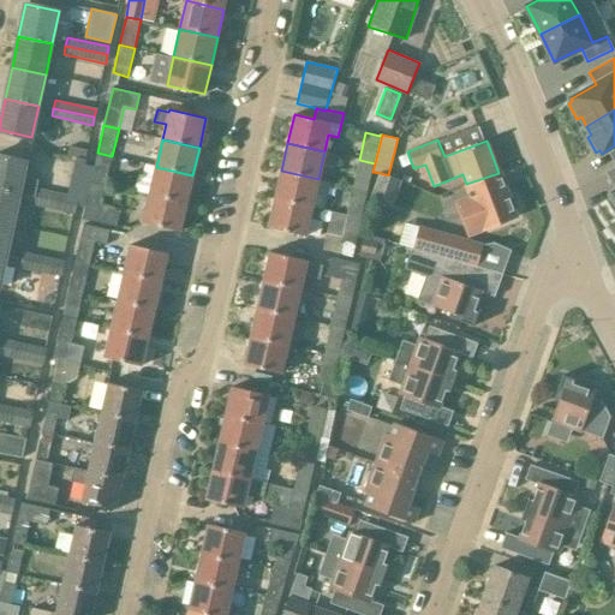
[(106,184),(112,156),(97,153),(91,180),(106,184)]
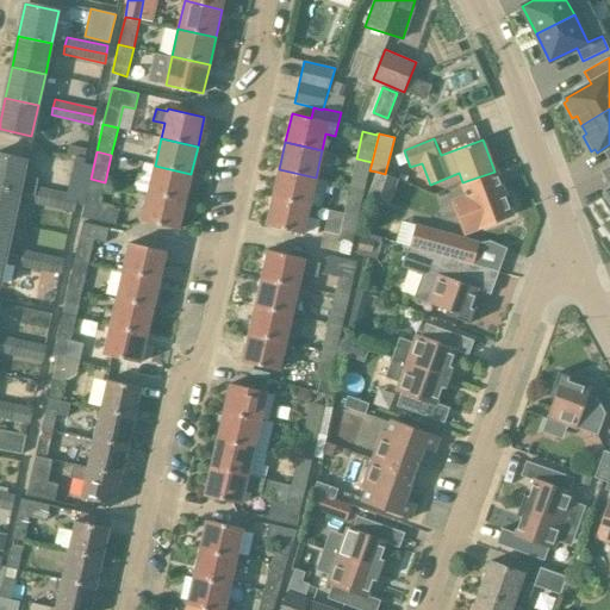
[(0,187),(20,192),(35,195),(36,187),(38,180),(23,176),(26,161),(0,155),(0,187)]
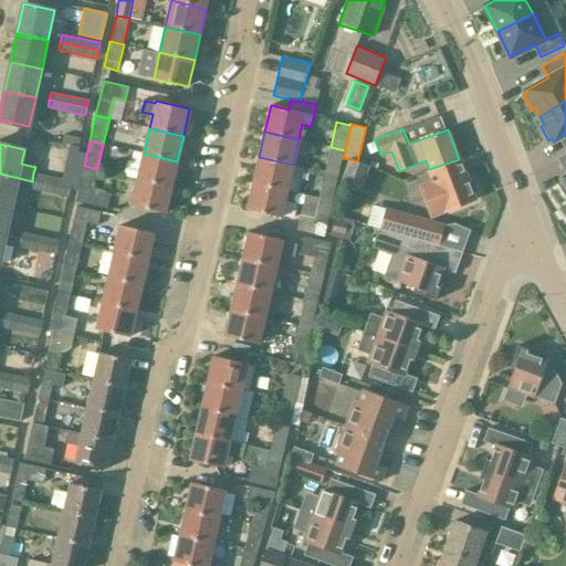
[(343,158),(345,150),(331,147),(325,173),(338,176),(343,158)]
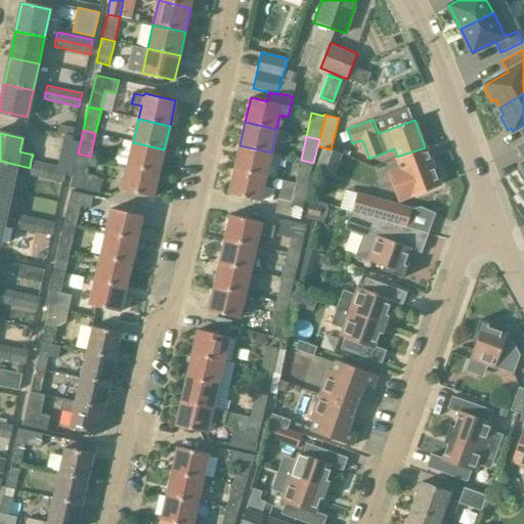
[(159,173),(164,149),(133,142),(127,166),(159,173)]
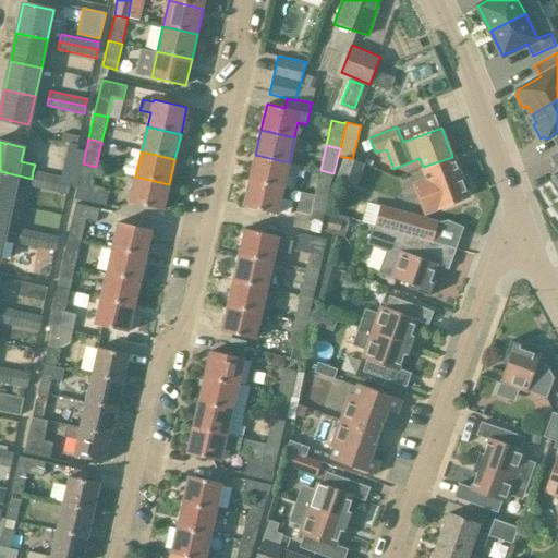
[(283,187),(289,162),(255,155),(250,180),(283,187)]
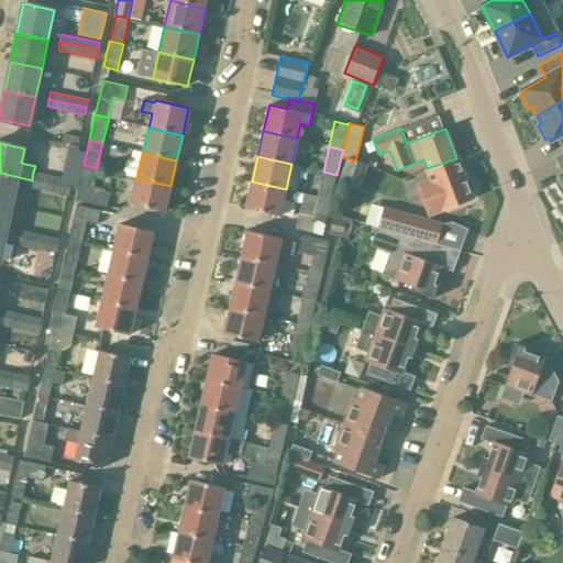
[(367,165),(355,161),(348,158),(339,180),(359,188),(367,165)]
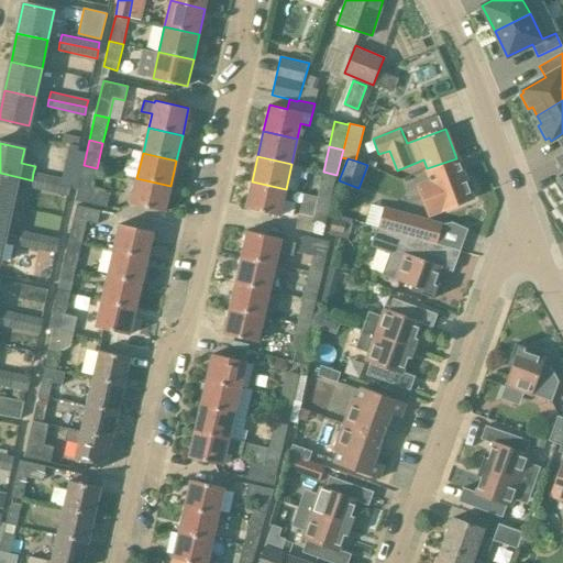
[(456,158),(427,168),(432,183),(418,188),(428,213),(442,208),(442,209),(472,198),(456,158)]
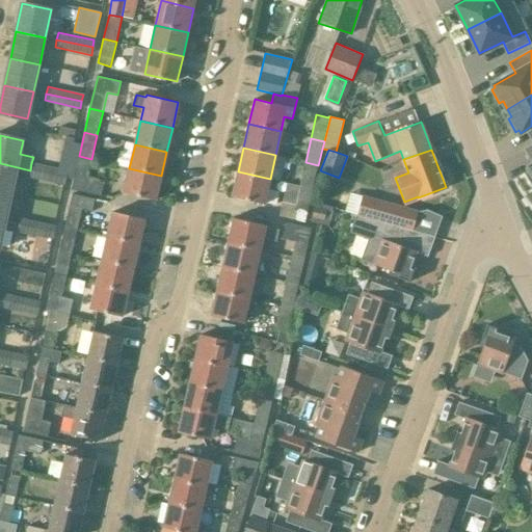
[(87,178),(91,159),(79,156),(73,181),(71,190),(101,196),(104,182),(87,178)]
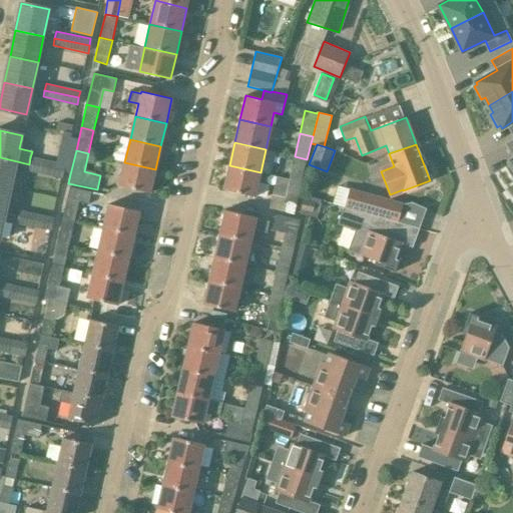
[(301,182),(307,159),(295,156),(289,179),(301,182)]
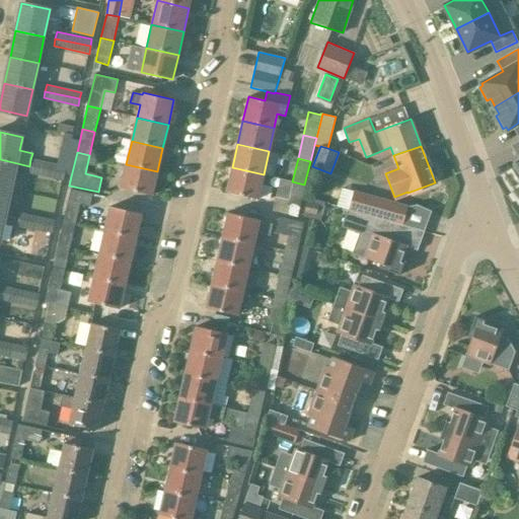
[(0,187),(11,190),(17,163),(0,159),(0,187)]
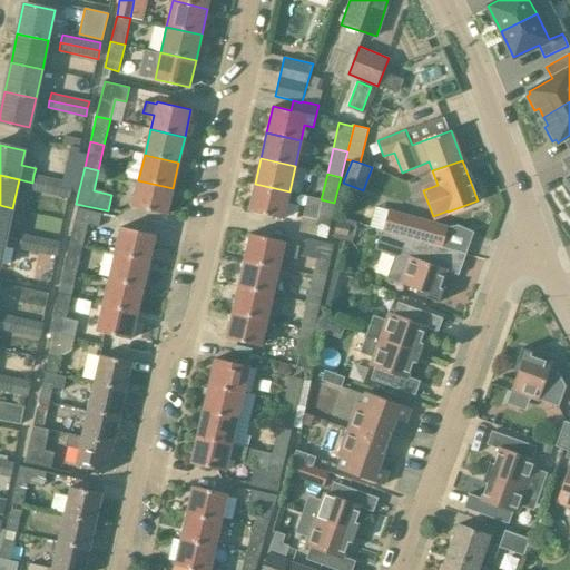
[(32,183),(71,190),(72,183),(33,175),(32,183)]
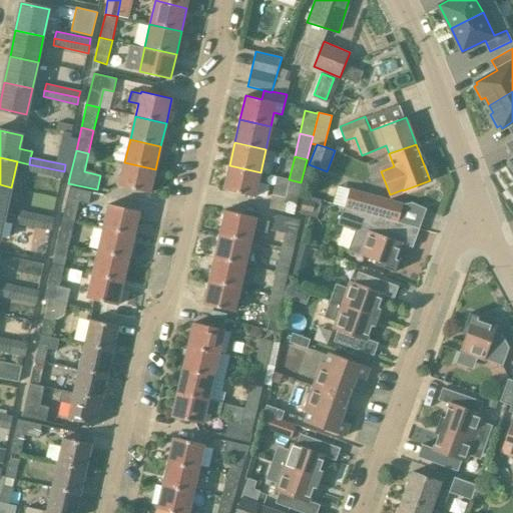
[(150,192),(155,169),(124,162),(119,185),(150,192)]
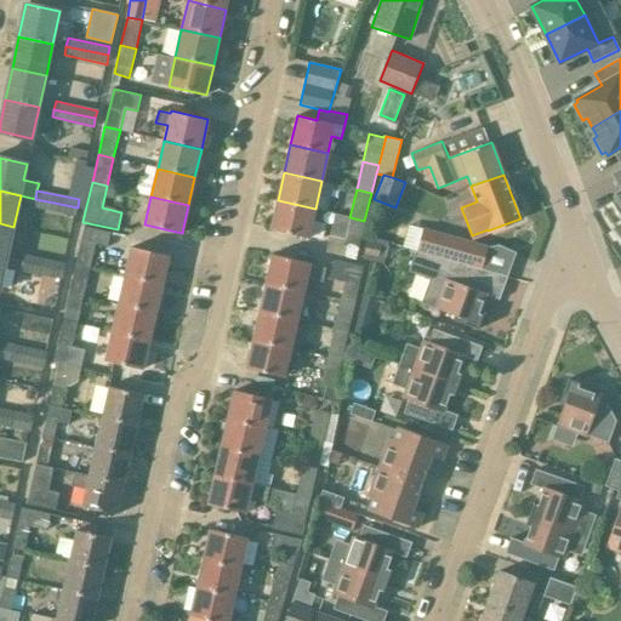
[(77,216),(78,208),(35,199),(34,208),(77,216)]
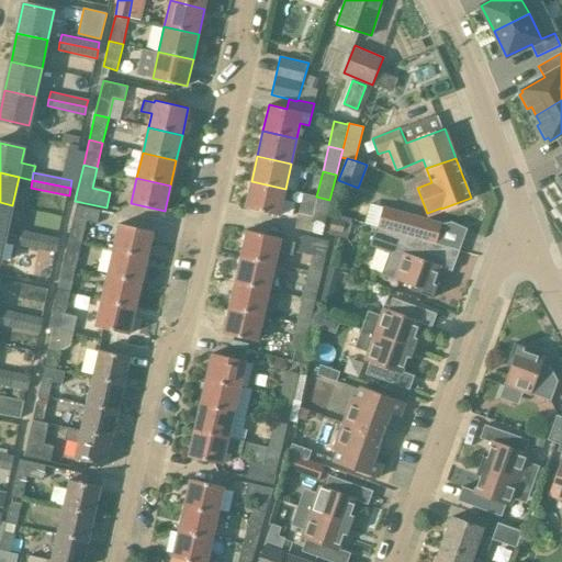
[(279,215),(285,189),(251,181),(245,208),(279,215)]
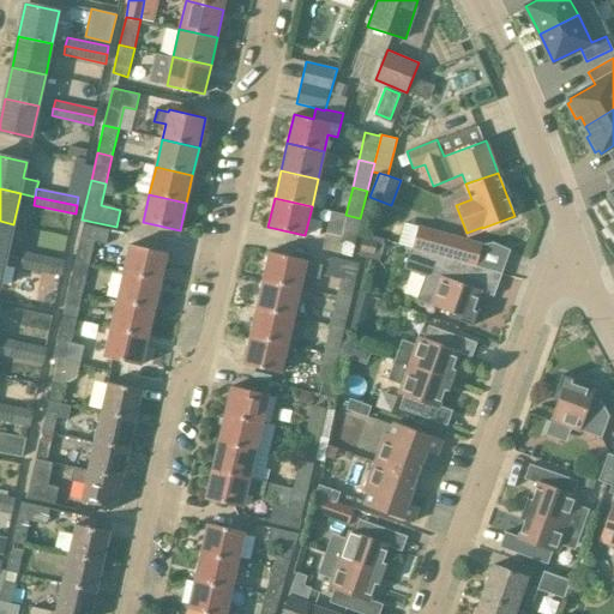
[(351,257),(360,218),(345,215),(341,235),(325,233),(321,250),(351,257)]
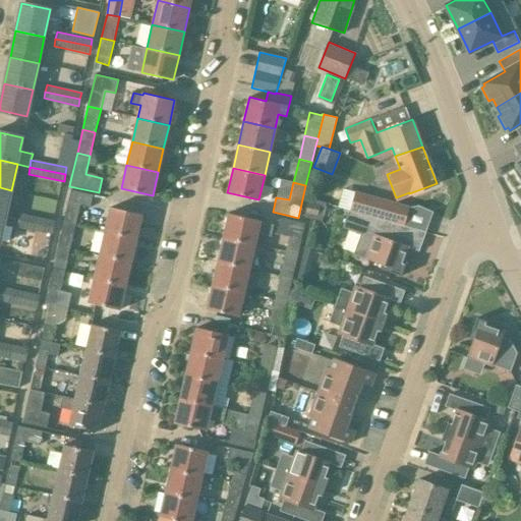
[(0,215),(6,217),(11,190),(0,188),(0,215)]
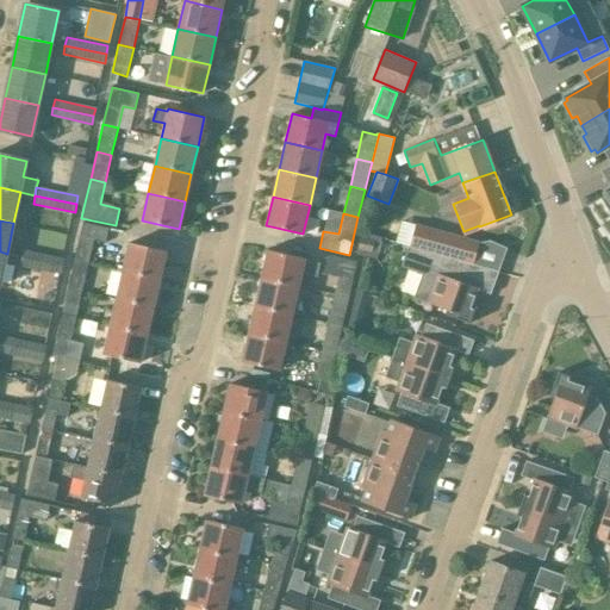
[(74,260),(89,263),(94,241),(106,243),(110,228),(82,222),(74,260)]
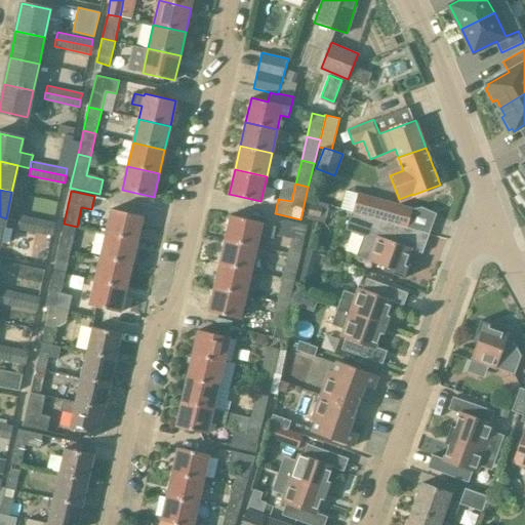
[(352,212),(407,228),(412,208),(357,193),(352,212)]
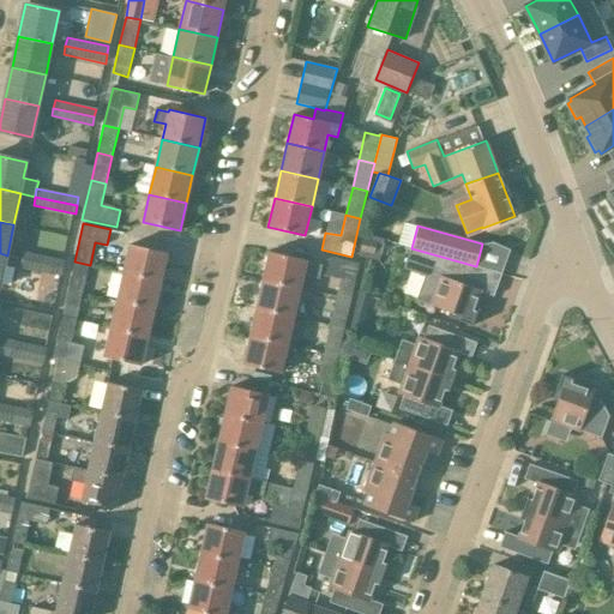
[(379,262),(384,239),(362,234),(359,257),(379,262)]
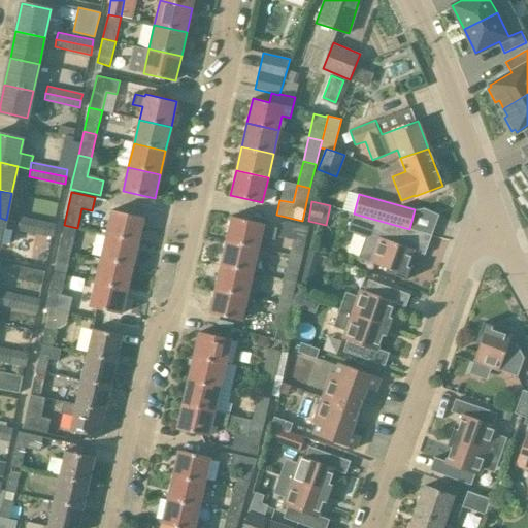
[(106,234),(138,242),(143,218),(112,210),(106,234)]
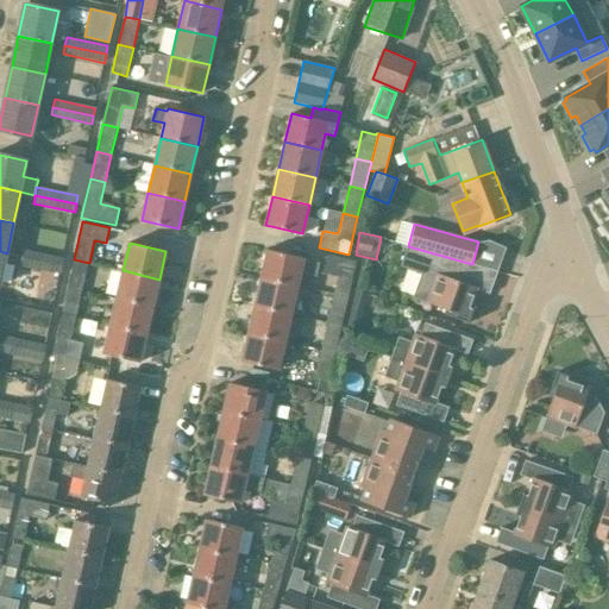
[(472,264),(408,246),(401,267),(421,274),(413,297),(446,309),(445,314),(470,322),(475,308),(470,307),(477,289),(490,294),(498,271),(472,264)]
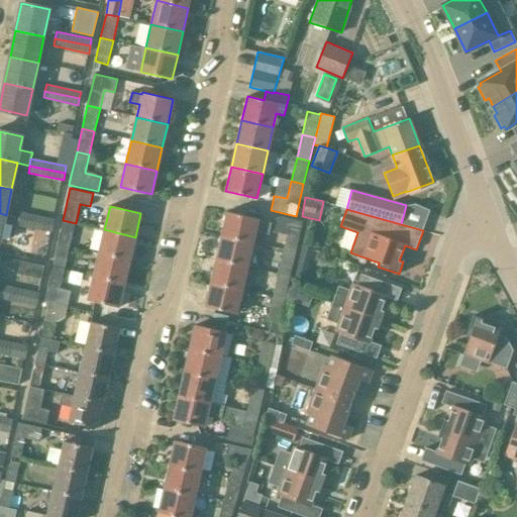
[(19,210),(18,217),(52,225),(54,218),(19,210)]
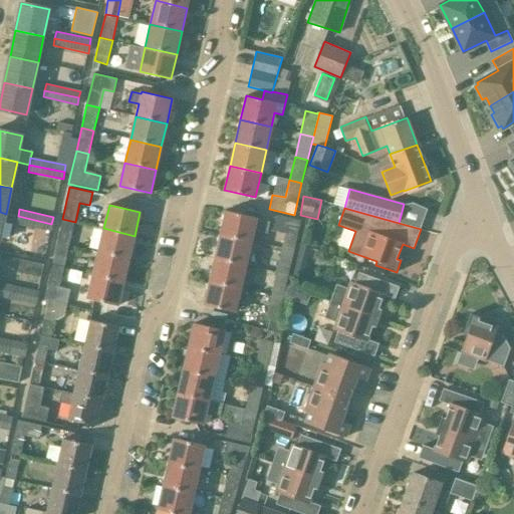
[(220,235),(251,242),(254,230),(267,233),(269,222),(256,219),(257,218),(226,211),(220,235)]
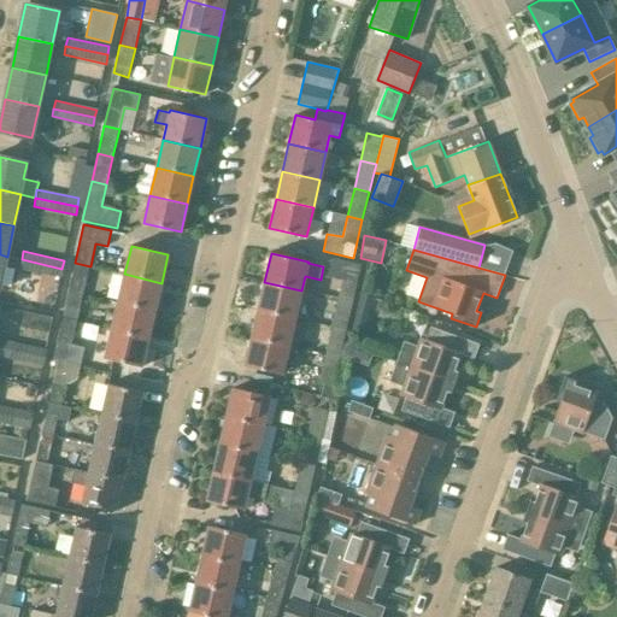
[(338,299),(353,303),(362,264),(331,258),(328,277),(342,281),(338,299)]
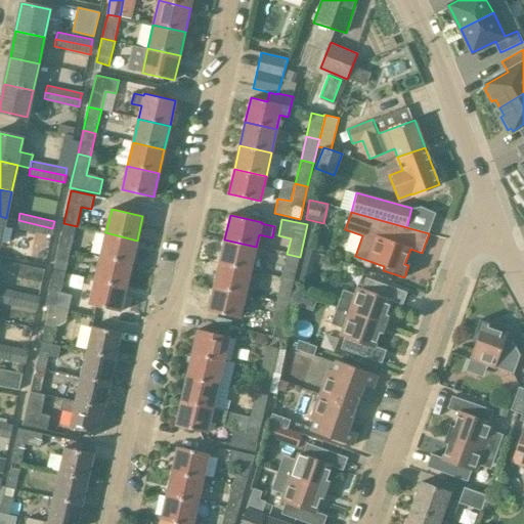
[(52,228),(18,220),(16,226),(51,234),(52,228)]
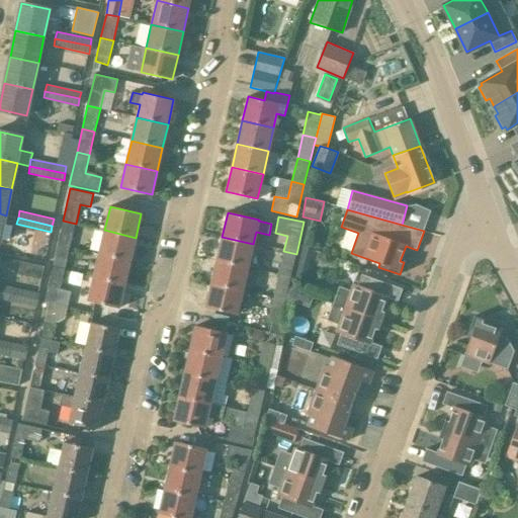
[(70,247),(76,224),(63,221),(58,244),(70,247)]
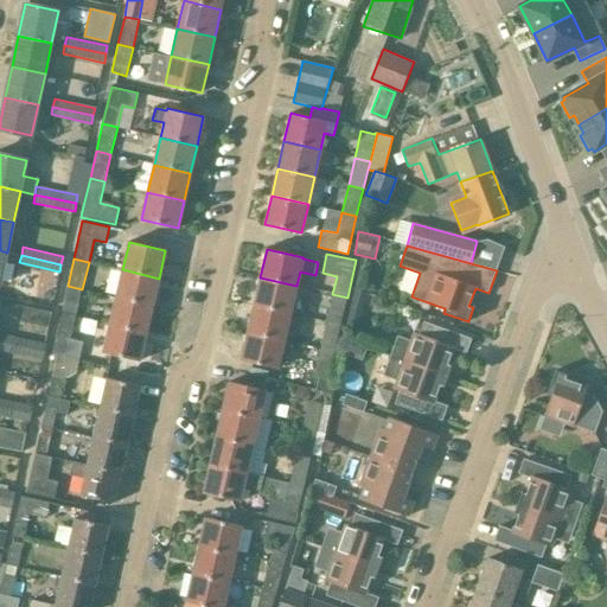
[(152,306),(159,279),(122,269),(116,298),(152,306)]
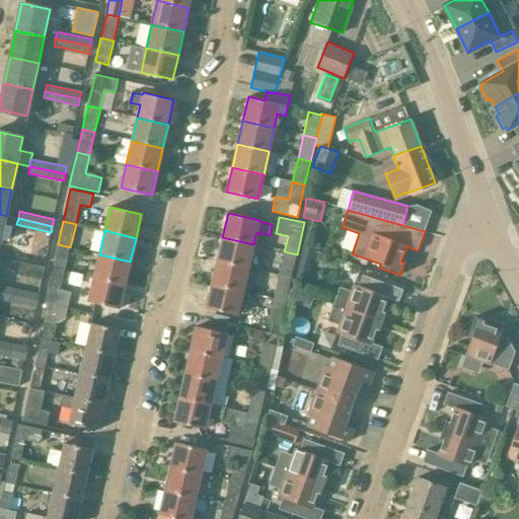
[(248,268),(253,244),(222,237),(217,261),(248,268)]
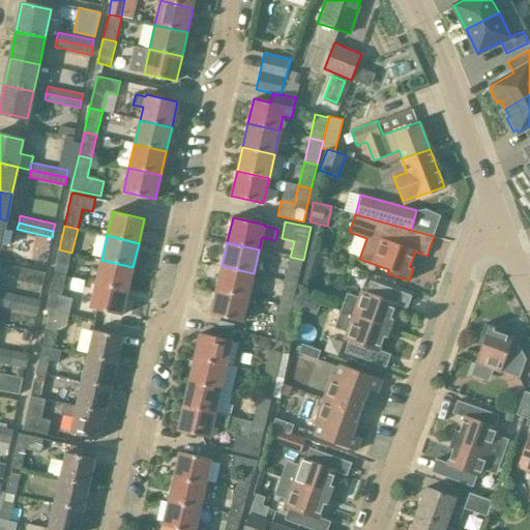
[(43,266),(49,252),(36,246),(30,261),(43,266)]
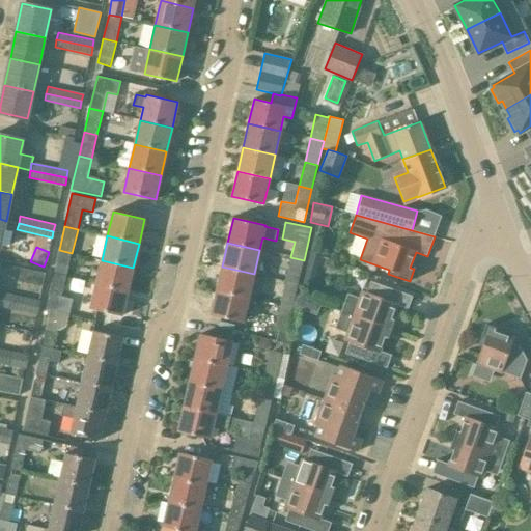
[(66,277),(72,253),(59,250),(53,274),(66,277)]
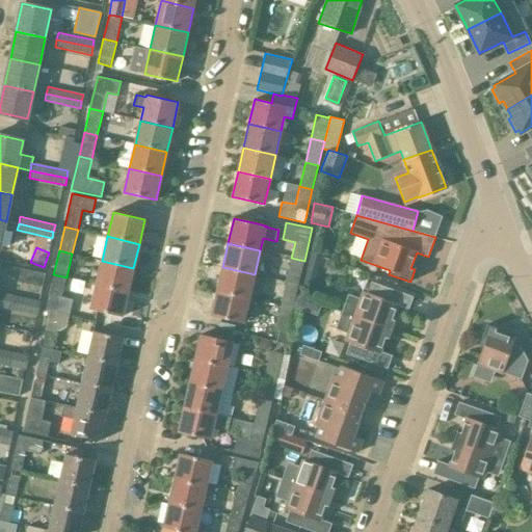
[(317,273),(322,257),(311,254),(307,270),(317,273)]
